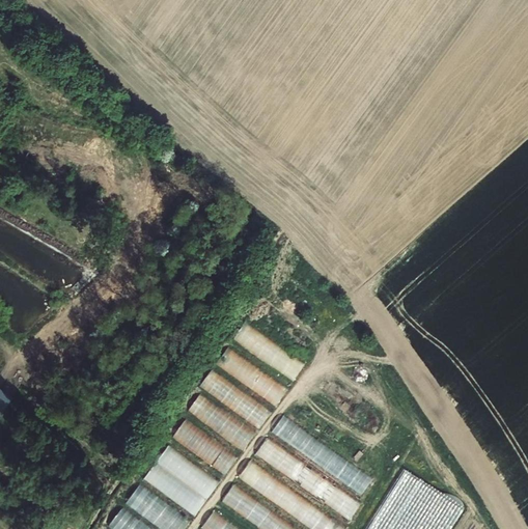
[(227,352),(218,364),(253,390),(264,377),(245,364),(244,364),(227,352)]
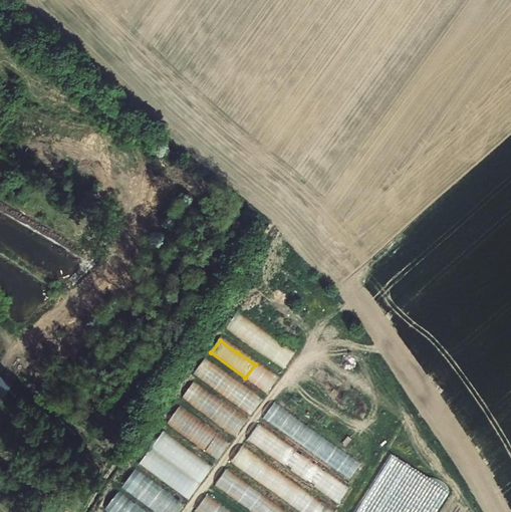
[(249,415),(259,402),(213,364),(202,377),(249,415)]
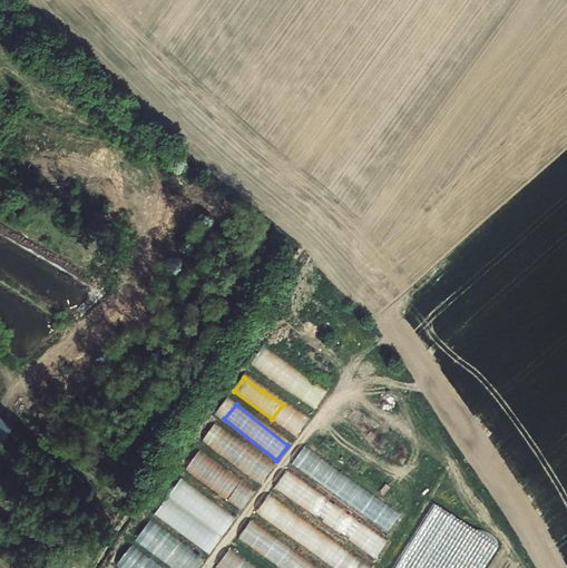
[(0,446),(18,418),(2,409),(0,412),(0,446)]
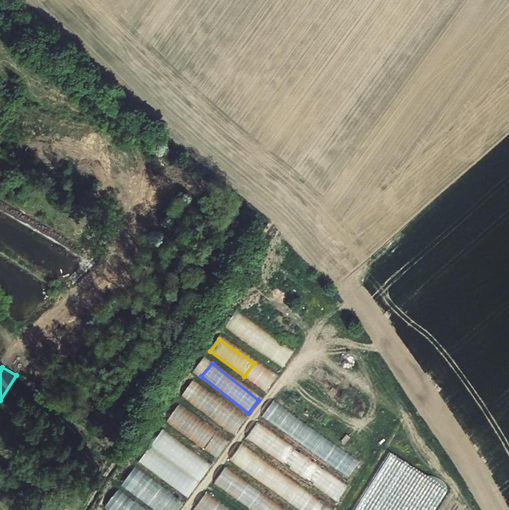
[(190,382),(179,398),(235,433),(245,416),(190,382)]
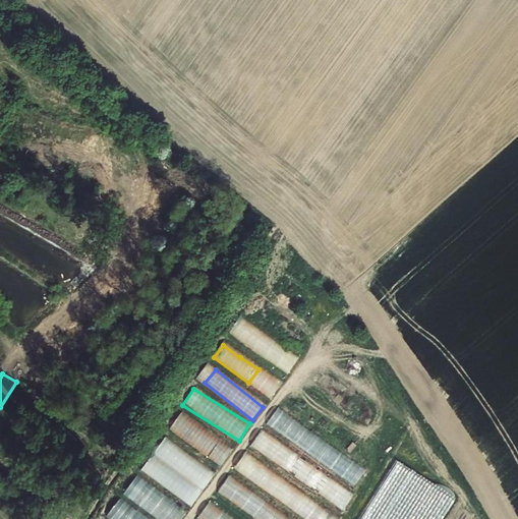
[(266,423),(354,485),(363,471),(276,409),(266,423)]
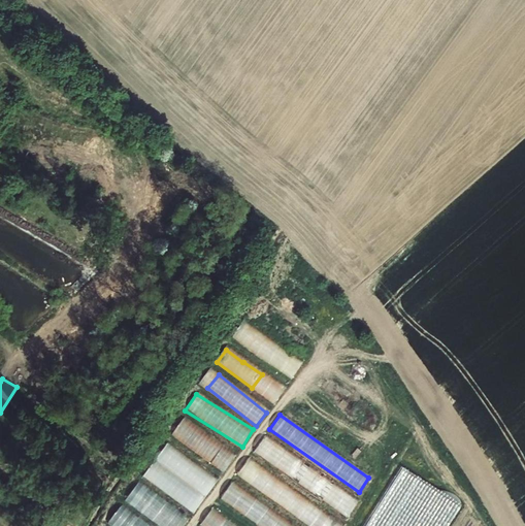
[(224,471),(234,456),(183,418),(171,433),(224,471)]
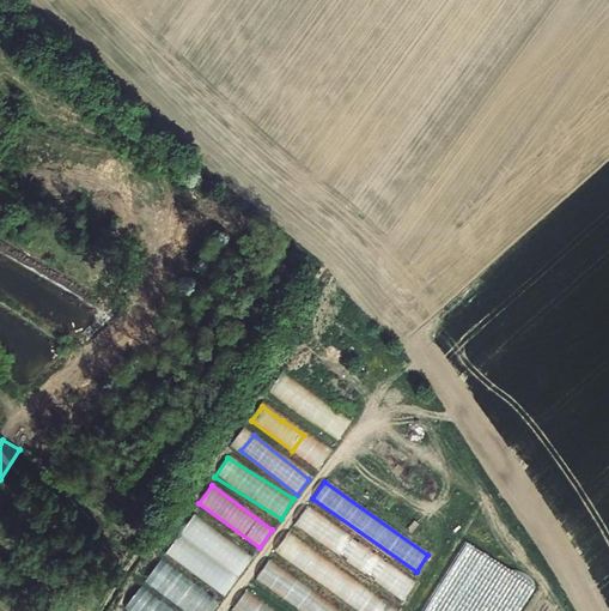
[(403,599),(415,582),(305,507),(294,525),(403,599)]
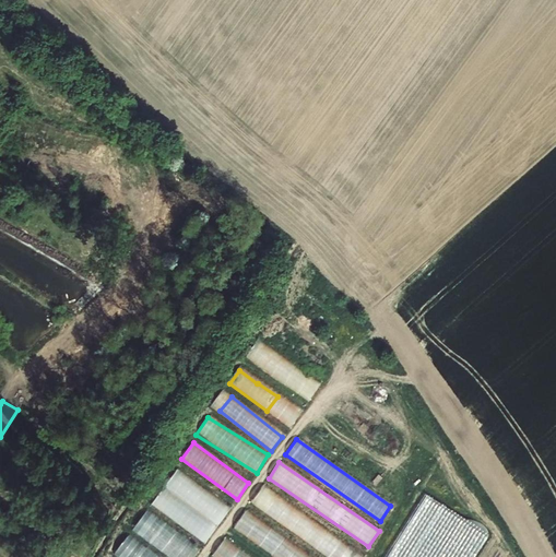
[(341,547),(344,543),(261,486),(250,502),(331,556),(361,556),(352,550),(350,554),(341,547)]
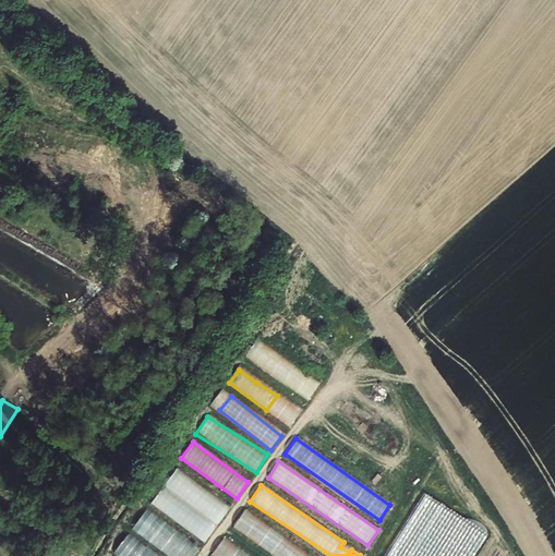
[(244,509),(233,527),(245,534),(256,518),(244,509)]
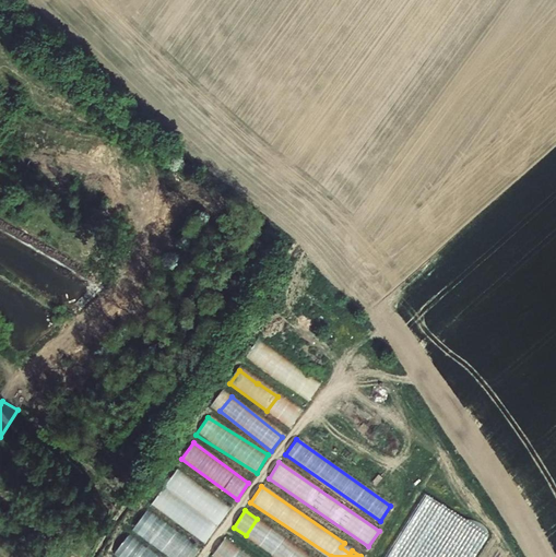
[(193,556),(199,549),(145,511),(131,530),(168,556),(193,556)]
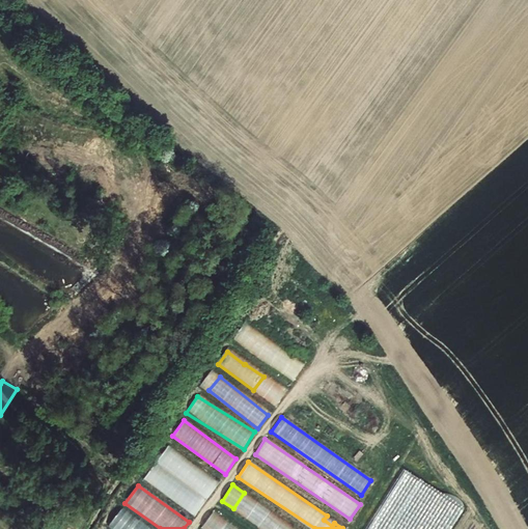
[(294,528),(244,495),(234,509),(265,528),(294,528)]
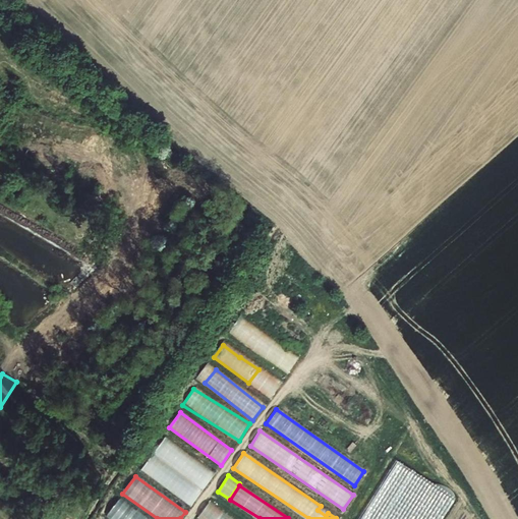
[(106,515),(111,518),(147,518),(119,498),(106,515)]
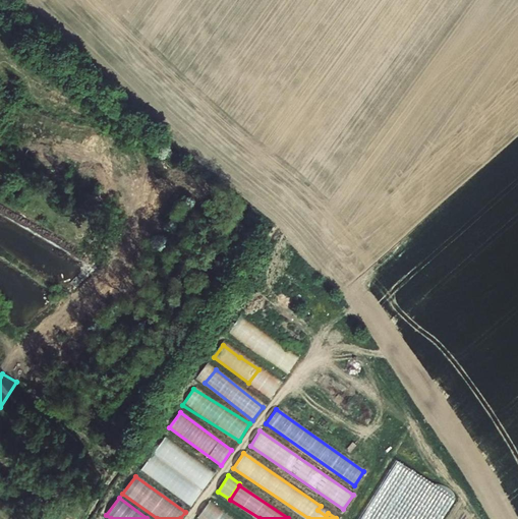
[(231,518),(207,504),(197,518),(231,518)]
